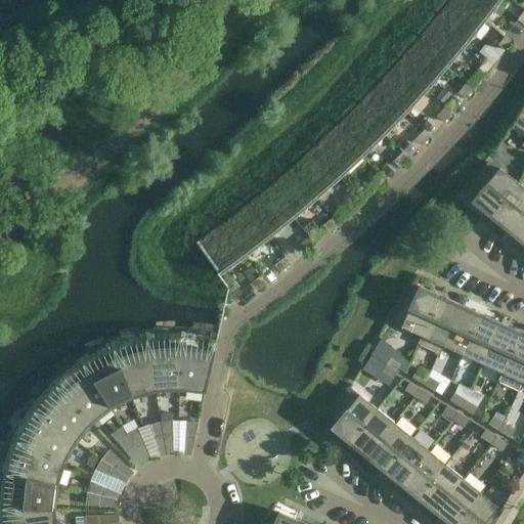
[(461,0),(449,0),(435,17),(464,41),(470,34),(468,32),(480,16),(482,18),(483,17),(461,0)]
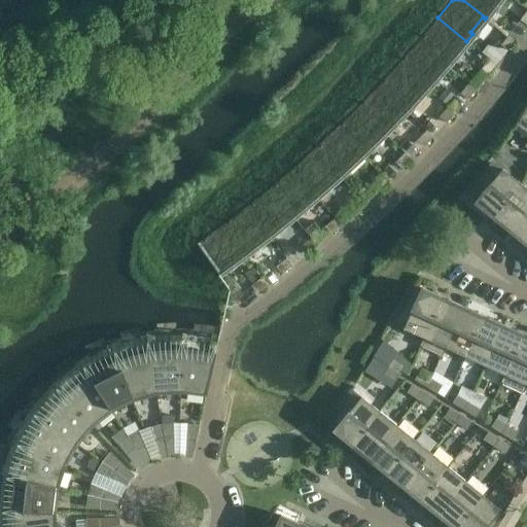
[(463,0),(486,18),(492,9),(490,7),(495,0),(463,0)]
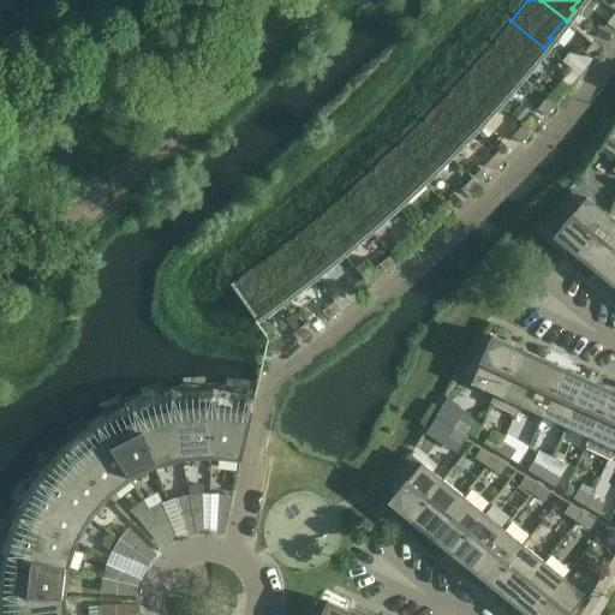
[(511,21),(489,48),(521,76),(529,67),(526,65),(541,48),(543,49),(544,48),(511,21)]
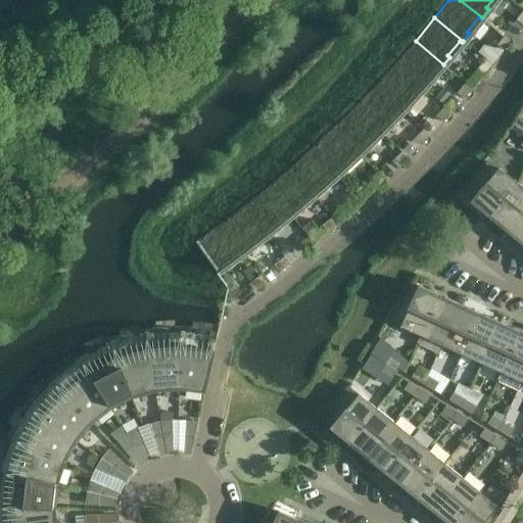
[(503,50),(511,40),(504,35),(496,45),(503,50)]
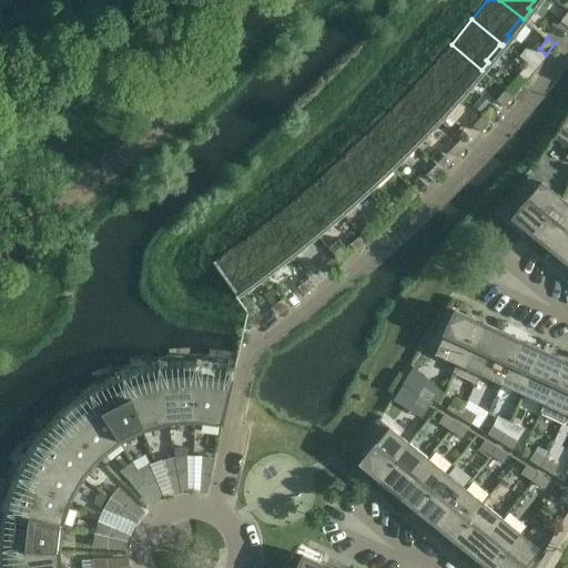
[(452,44),(429,69),(459,95),(467,88),(465,84),(478,70),(480,71),(482,70),(452,44)]
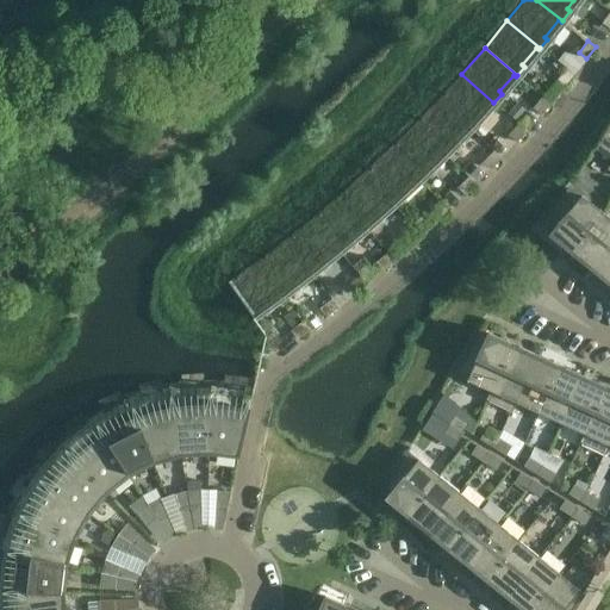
[(564,87),(573,75),(565,69),(555,80),(564,87)]
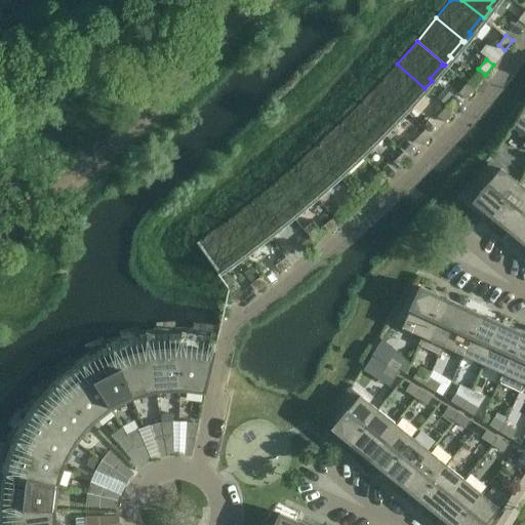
[(397,64),(377,85),(404,111),(411,104),(409,101),(421,87),(423,89),(425,88),(397,64)]
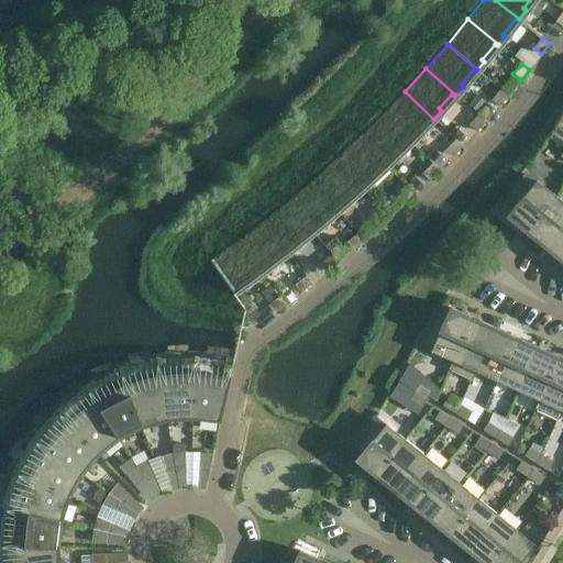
[(498,106),(507,96),(500,89),(490,100),(498,106)]
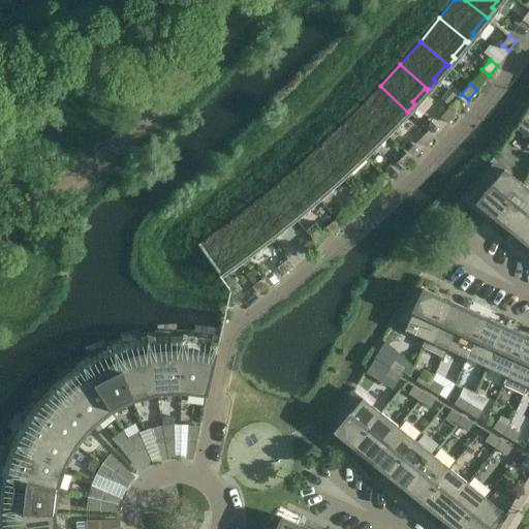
[(380,86),(359,107),(385,134),(393,127),(391,124),(404,111),(406,113),(407,112),(380,86)]
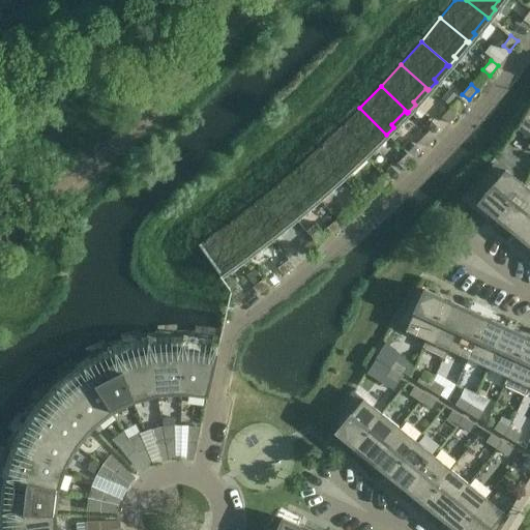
[(359,108),(337,129),(363,156),(371,149),(370,147),(383,134),(385,136),(386,135),(359,108)]
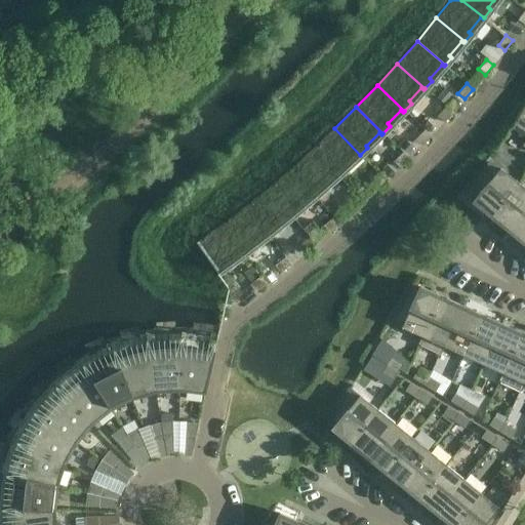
[(443,122),(444,122),(451,113),(452,113),(445,107),(437,116),(443,122)]
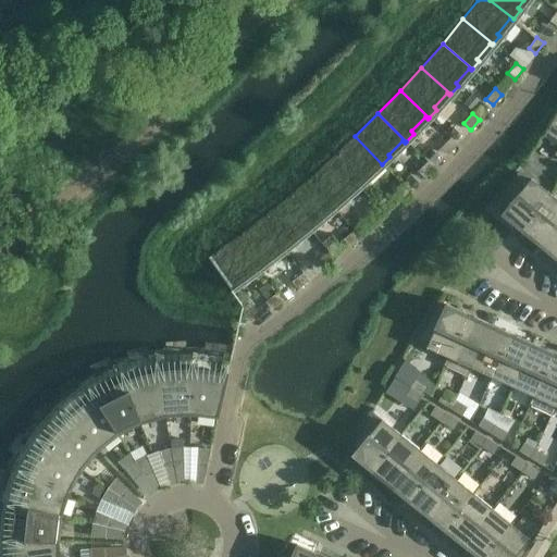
[(355,136),(332,158),(358,187),(367,180),(364,176),(379,163),(381,165),(382,164),(355,136)]
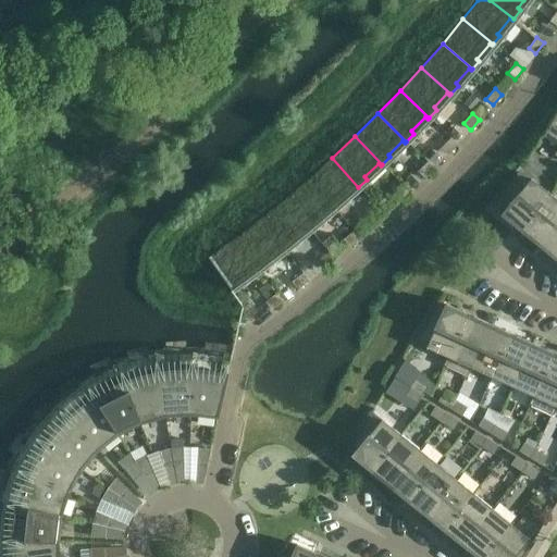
[(447,155),(457,145),(449,138),(441,148),(447,155)]
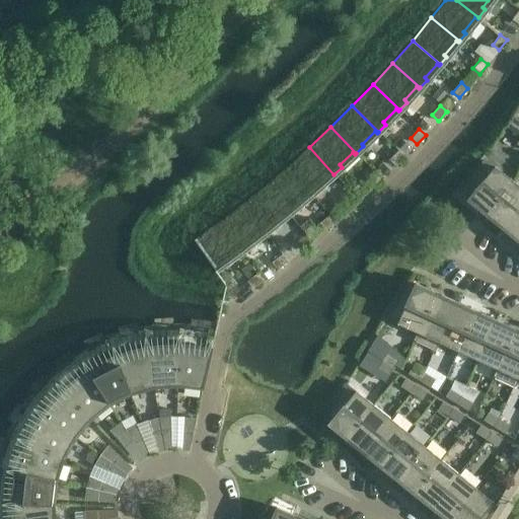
[(309,147),(287,166),(311,194),(318,188),(317,184),(330,172),(332,174),(334,174),(309,147)]
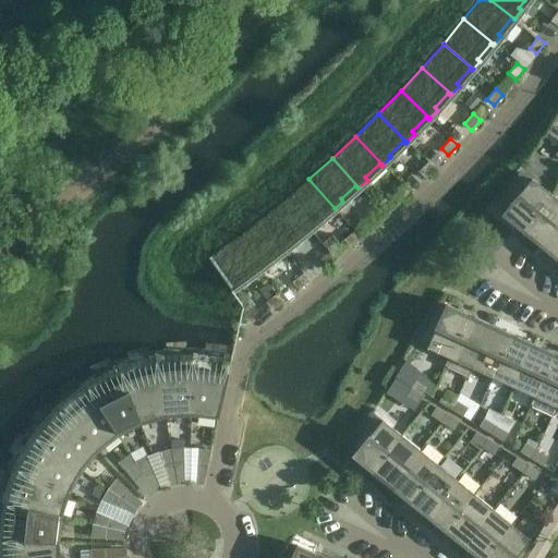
[(424,179),(434,169),(427,162),(417,172),(424,179)]
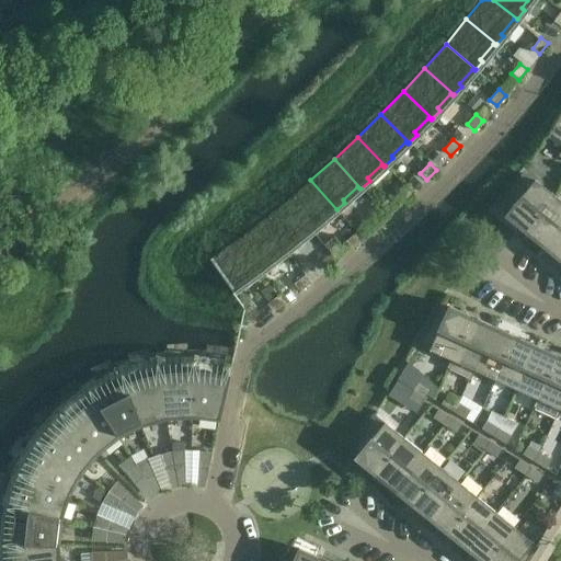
[(524,231),(553,195),(534,180),(533,182),(523,174),(500,212),(505,216),(503,218),(518,230),(521,228),(524,231)]
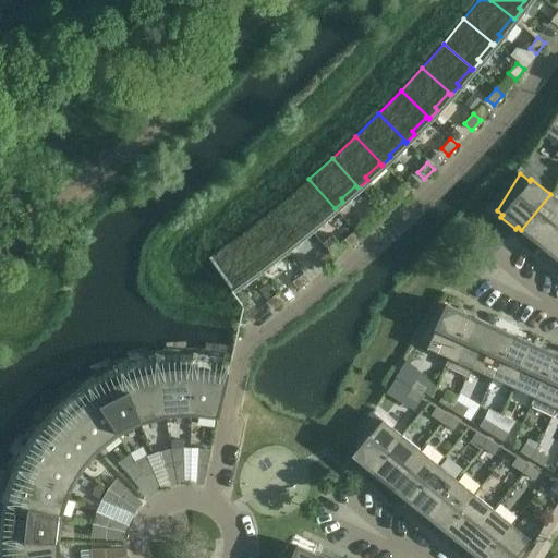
[(308,179),(284,199),(310,230),(318,223),(316,220),(331,207),(334,209),(335,208),(308,179)]
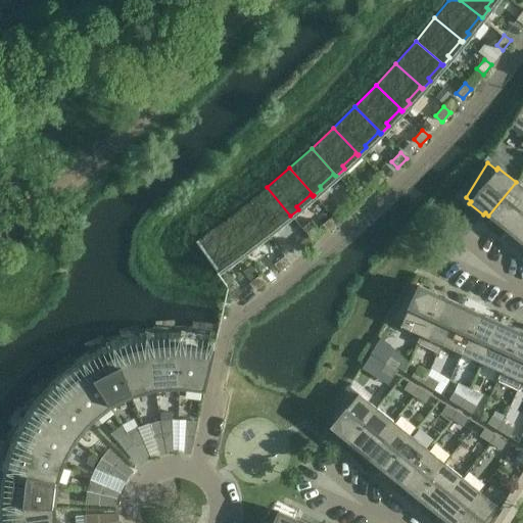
[(375,190),(384,181),(378,175),(369,183),(375,190)]
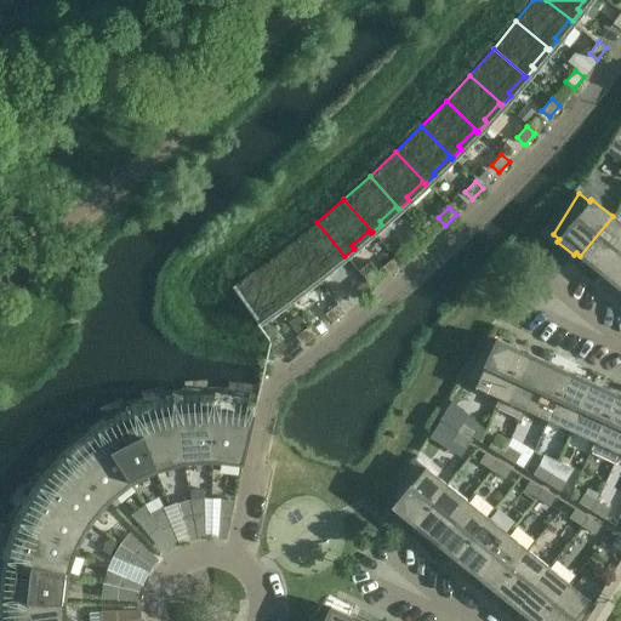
[(620,246),(620,223),(613,216),(580,256),(585,260),(584,262),(599,275),(620,246)]
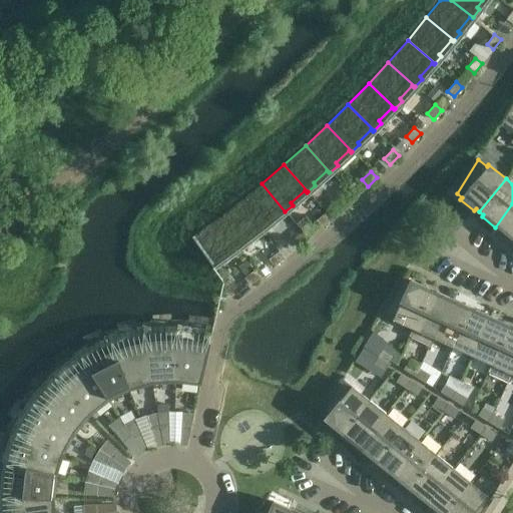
[(262,183),(238,201),(262,230),(269,224),(268,221),(282,210),(284,212),(285,211),(262,183)]
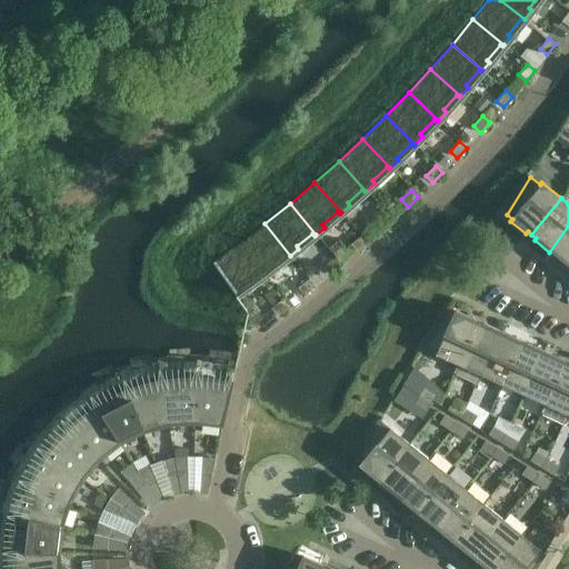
[(382,229),(392,220),(387,212),(376,222),(382,229)]
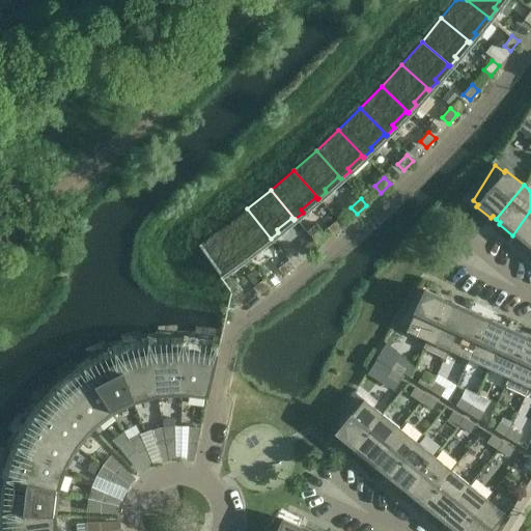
[(247,208),(223,227),(246,257),(254,251),(252,249),(268,236),(270,240),(271,239),(247,208)]
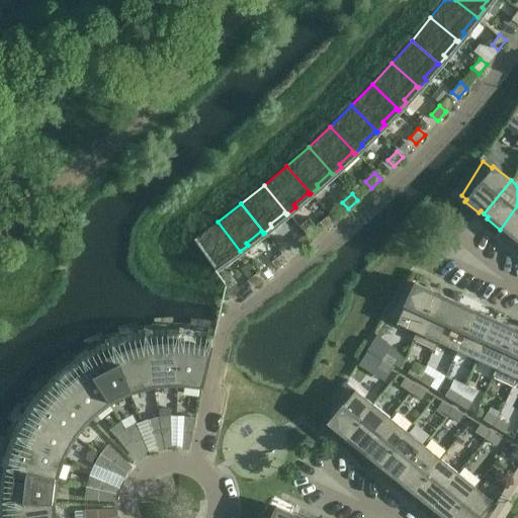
[(517,241),(517,205),(500,230),(513,240),(514,238),(517,241)]
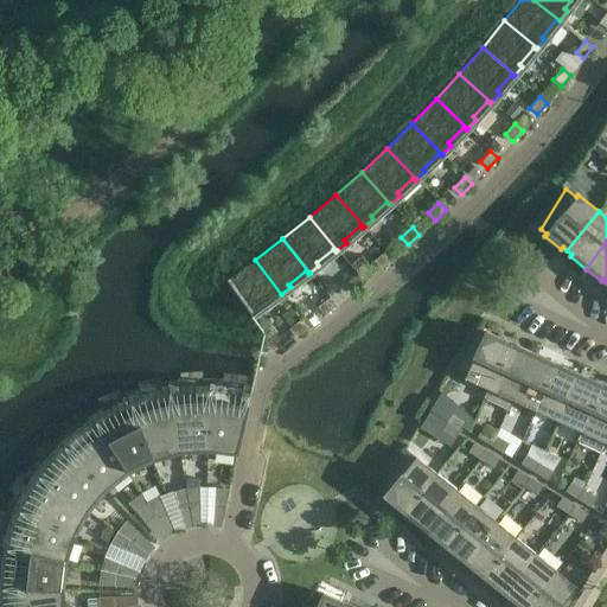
[(381,269),(393,259),(385,251),(374,261),(381,269)]
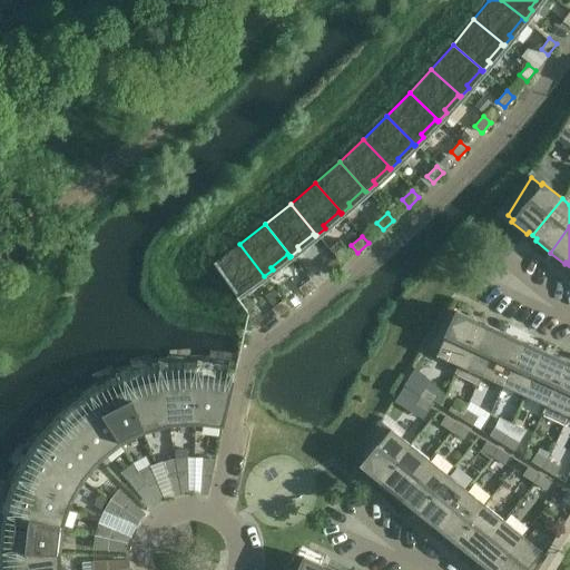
[(264,276),(239,244),(213,264),(236,297),(246,290),(244,286),(261,275),(263,277),(264,276)]
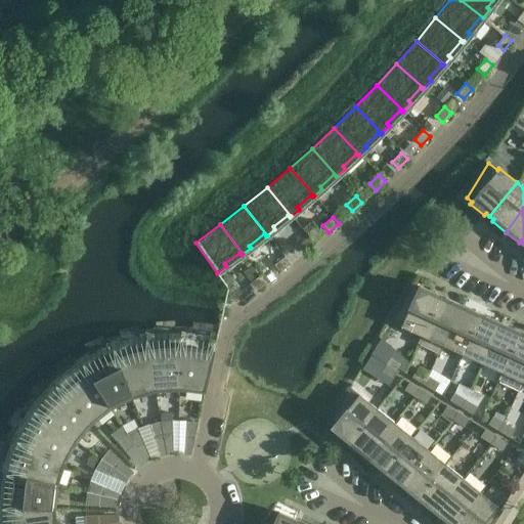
[(304,253),(304,252),(314,245),(308,237),(299,246),(304,253)]
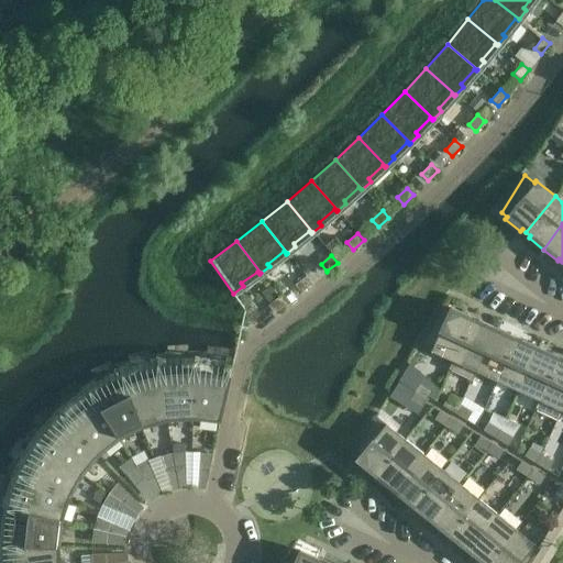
[(300,293),(311,284),(306,276),(295,285),(300,293)]
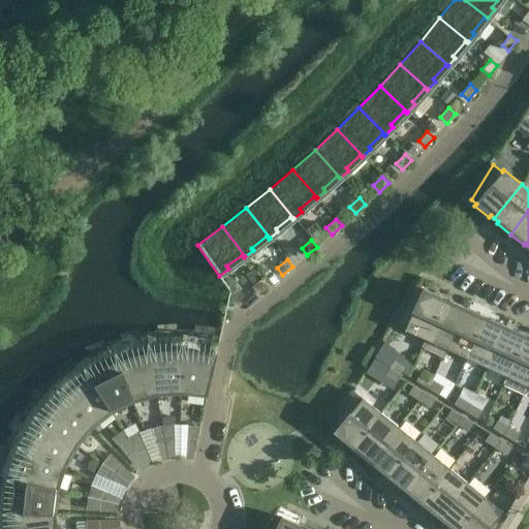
[(256,293),(267,286),(268,286),(261,279),(251,286),(256,293)]
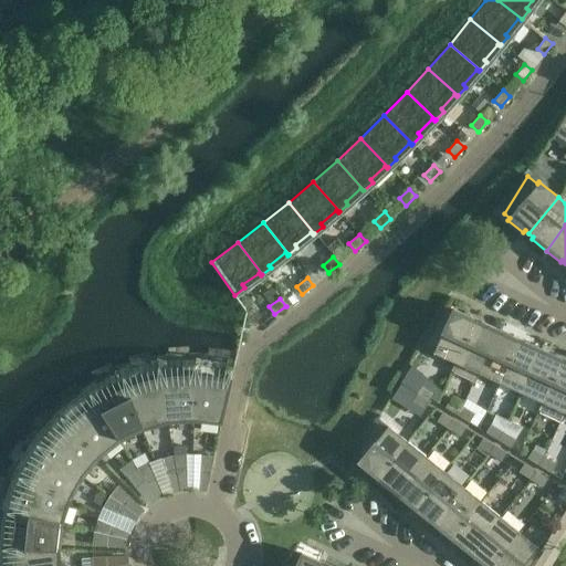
[(451,371),(474,322),(469,320),(470,317),(452,310),(451,312),(444,308),(421,346),(432,352),(432,354),(453,364),(450,371),(451,371)]
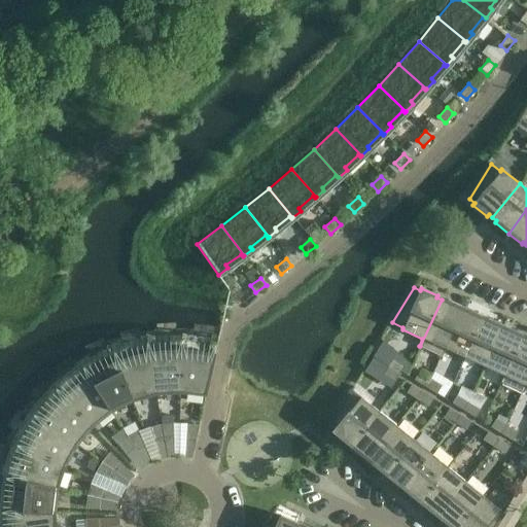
[(420,346),(441,355),(462,307),(447,300),(446,302),(442,300),(420,346)]
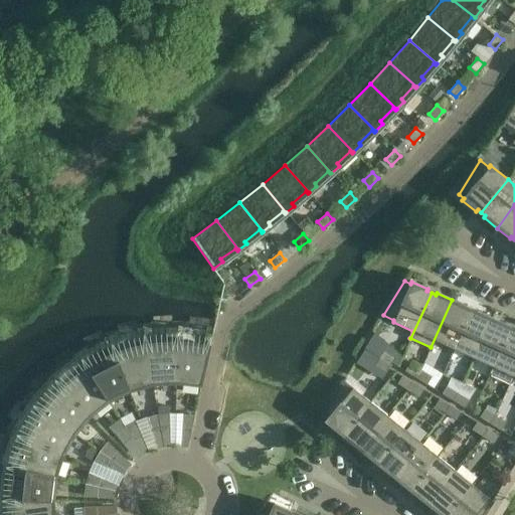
[(452,300),(431,347),(432,348),(435,341),(454,349),(471,311),(467,309),(468,307),(452,300)]
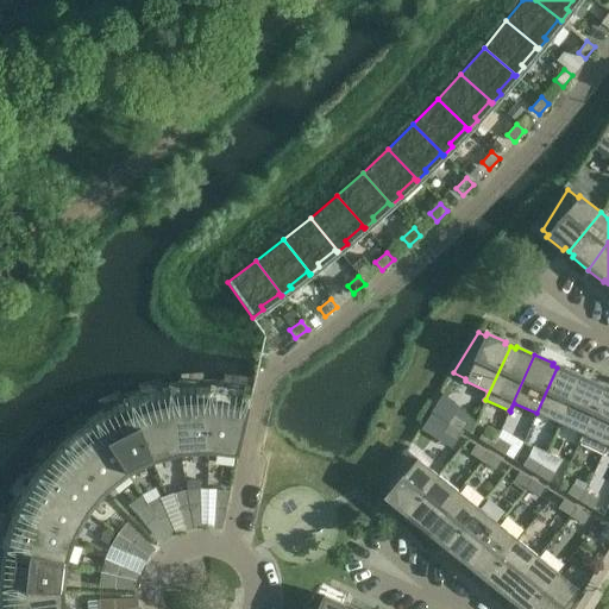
[(537,413),(559,424),(582,376),(563,368),(562,370),(557,368),(537,413)]
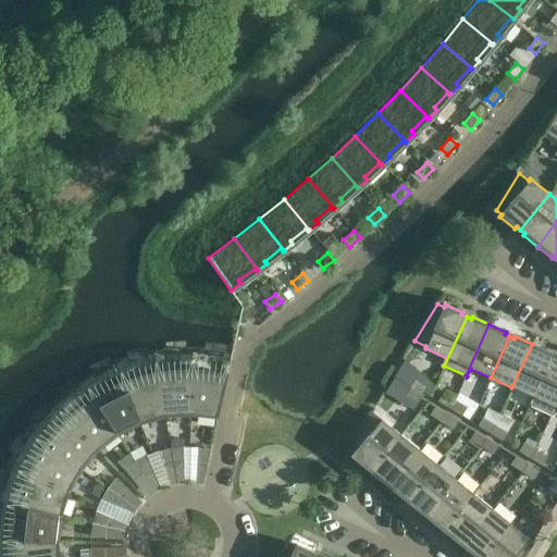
[(532,344),(511,387),(532,397),(528,405),(530,405),(552,356),(547,354),(548,351),(532,344)]
